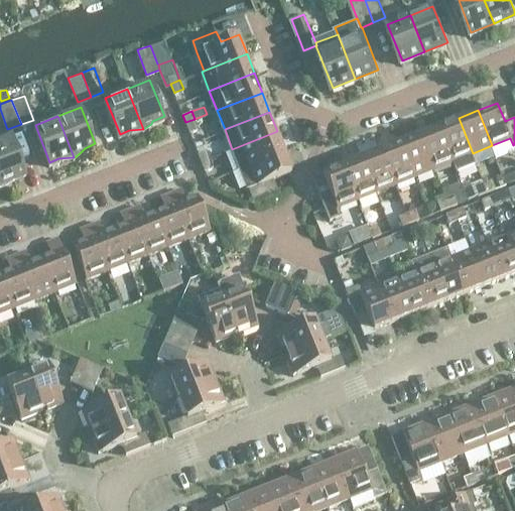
[(459,118),(439,125),(454,160),(458,169),(477,161),(473,153),(459,118)]
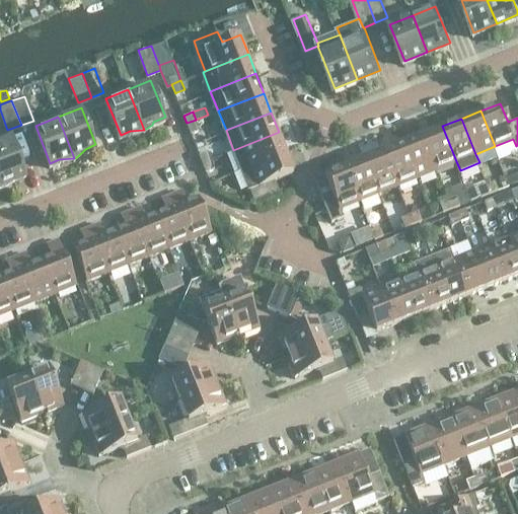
[(187,123),(191,132),(200,129),(196,120),(187,123)]
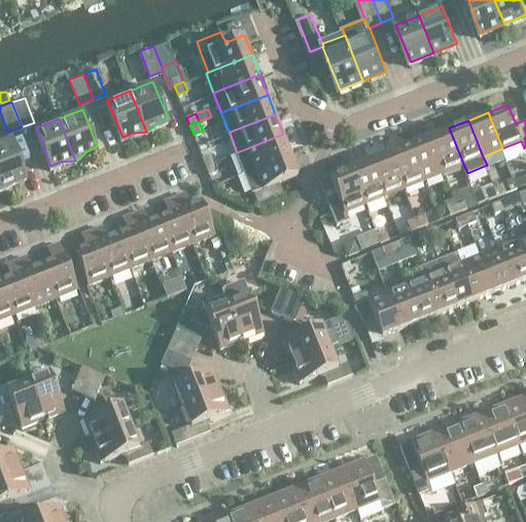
[(449,128),(429,136),(444,172),(463,164),(449,128)]
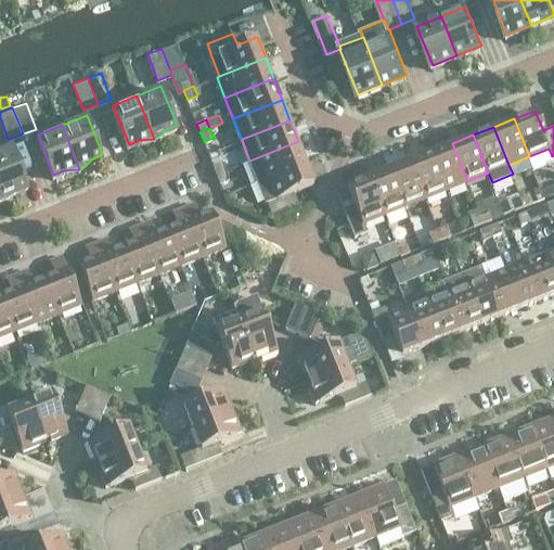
[(258,181),(306,162),(298,141),(249,161),(258,181)]
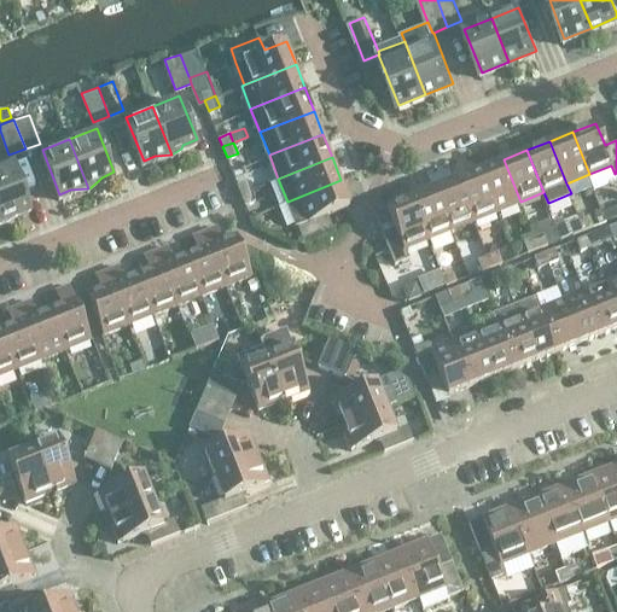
[(504,159),(481,169),(498,210),(521,202),(504,159)]
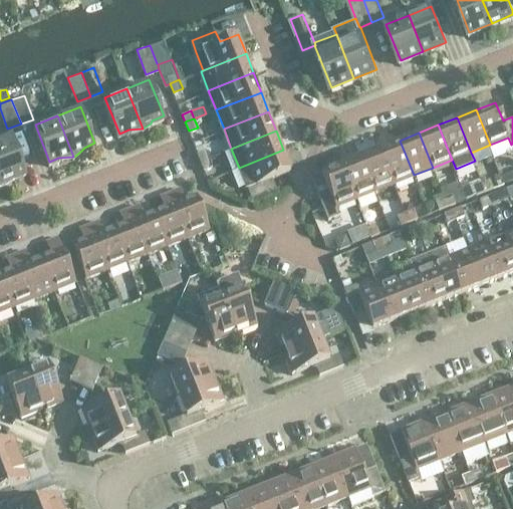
[(10,134),(0,138),(0,174),(4,184),(6,183),(15,176),(25,172),(10,134)]
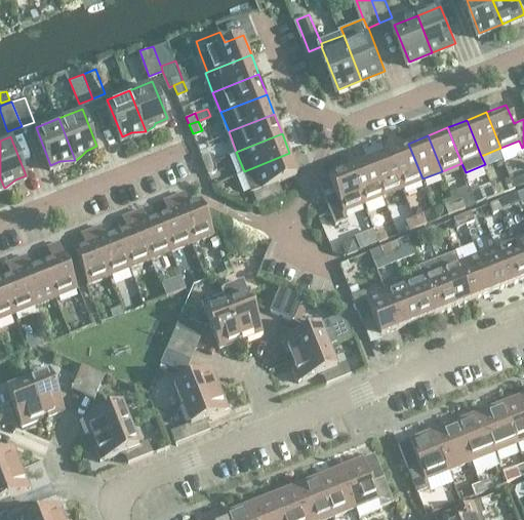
[(408,144),(389,151),(403,187),(422,178),(408,144)]
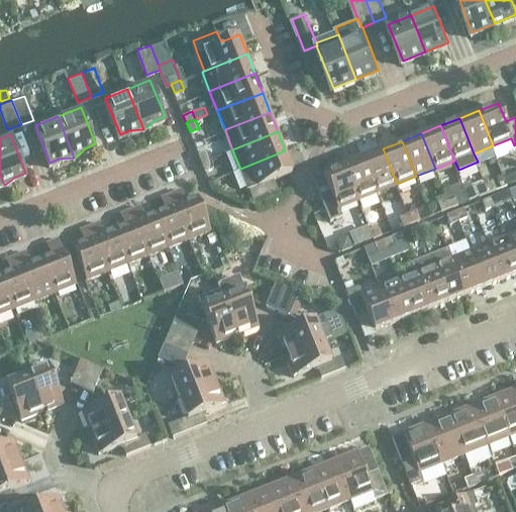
[(202,161),(211,158),(208,147),(199,151),(202,161)]
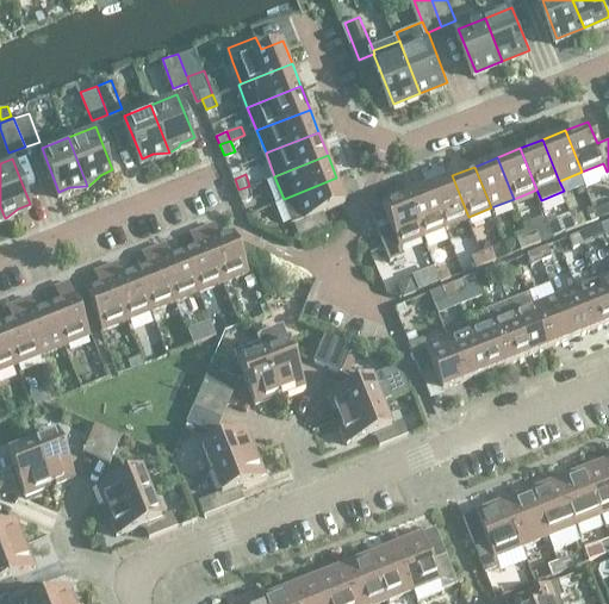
[(452,175),(429,185),(446,226),(468,217),(452,175)]
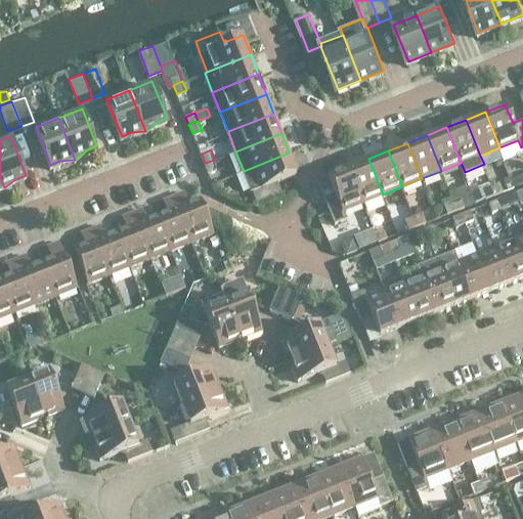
[(284,190),(278,179),(297,173),(289,153),(244,171),(251,189),(253,188),(258,201),(284,190)]
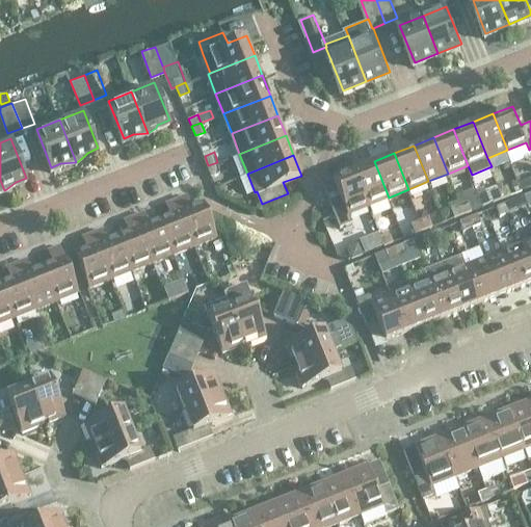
[(374,161),(354,169),(369,205),(389,198),(374,161)]
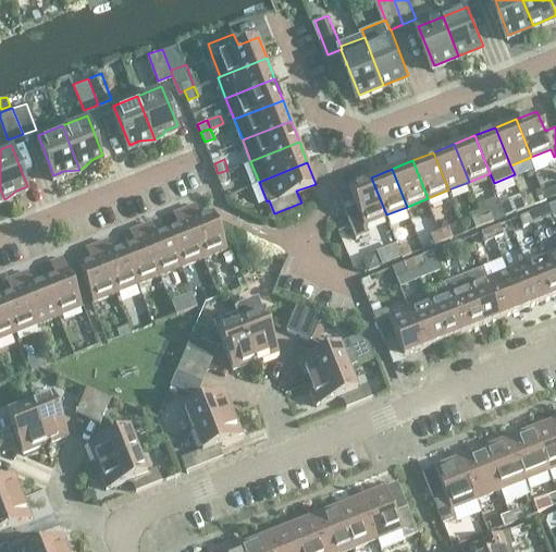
[(218,173),(221,181),(231,178),(227,170),(218,173)]
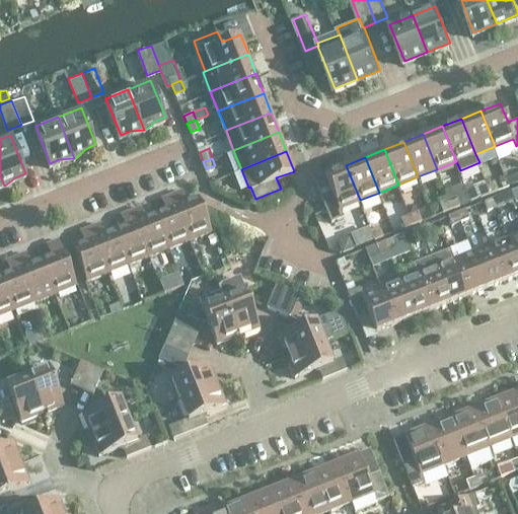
[(335,191),(323,196),(333,220),(345,215),(342,208),(360,200),(346,165),(326,172),(335,191)]
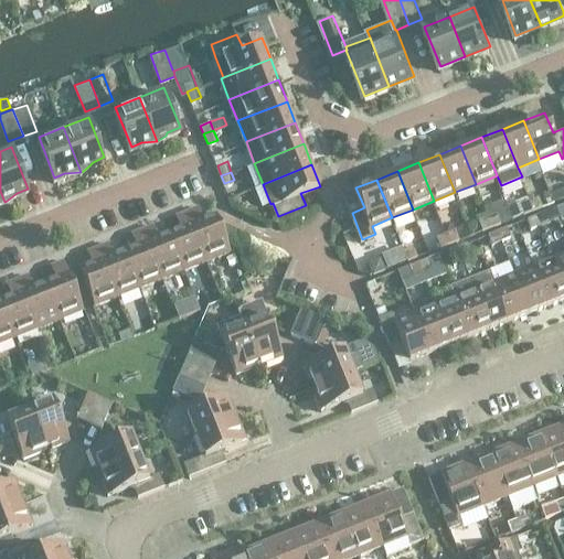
[(534,208),(542,205),(539,195),(531,199),(534,208)]
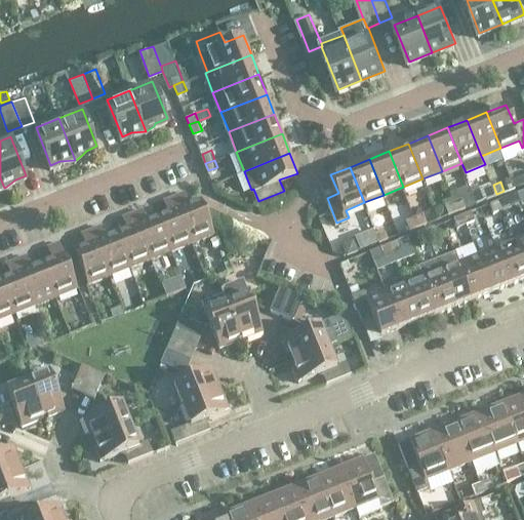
[(496,194),(493,185),(483,188),(486,198),(496,194)]
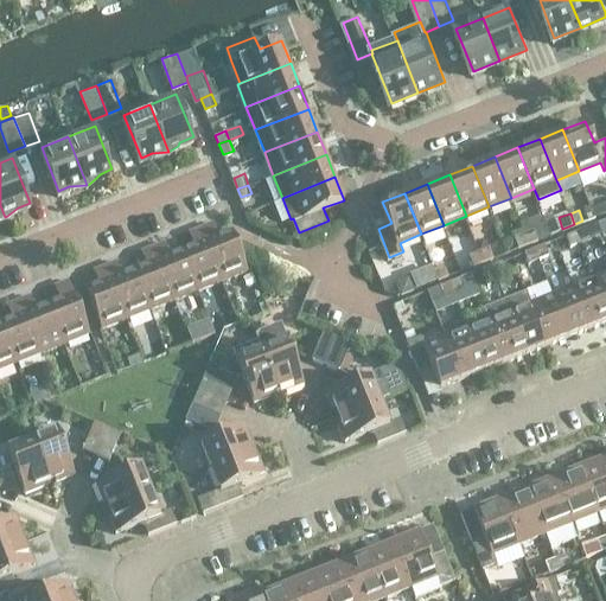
[(554,216),(546,218),(552,232),(560,229),(554,216)]
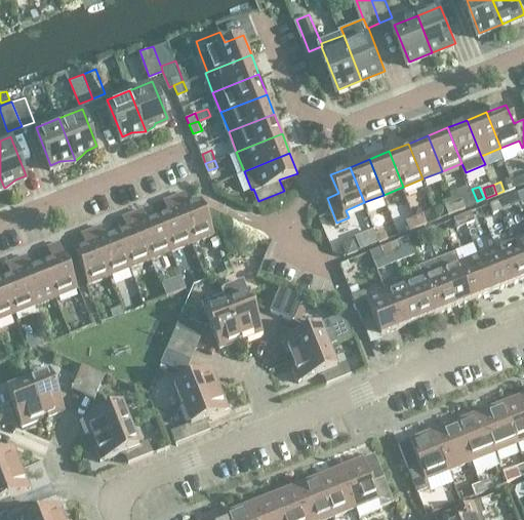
[(173,194),(192,240),(212,232),(199,198),(188,202),(183,191),(173,194)]
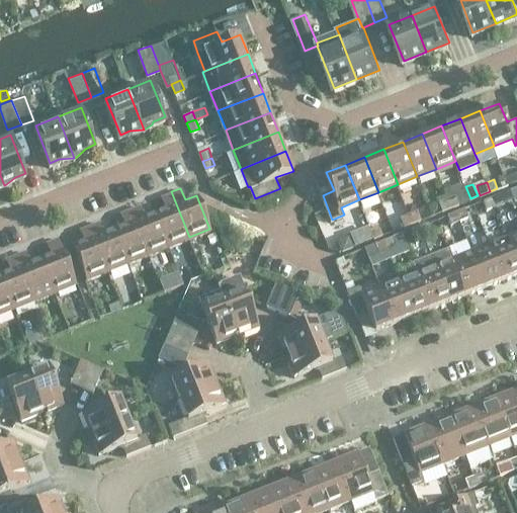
[(511,189),(493,196),(496,204),(503,202),(514,197),(511,189)]
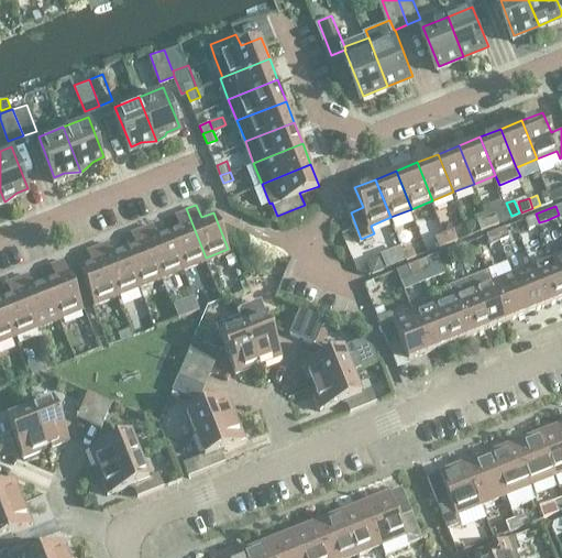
[(168,230),(184,266),(206,258),(186,208),(176,212),(182,226),(168,230)]
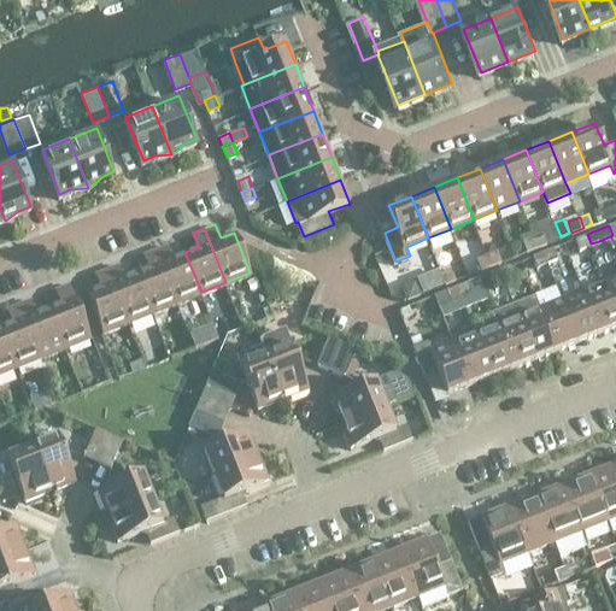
[(538,246),(546,242),(543,231),(534,235),(538,246)]
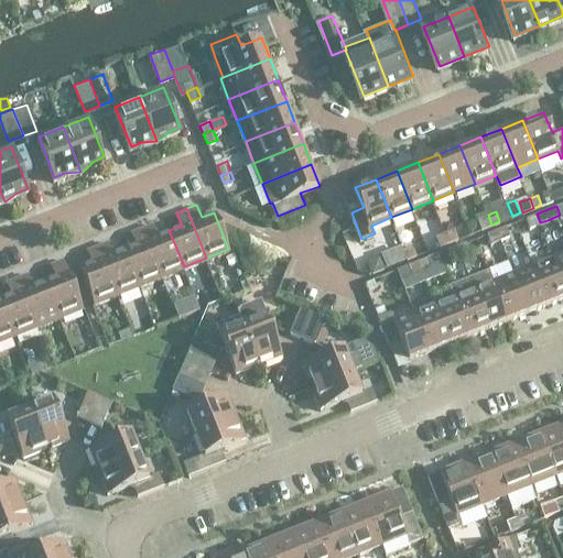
[(537,214),(527,217),(529,227),(540,222),(537,214)]
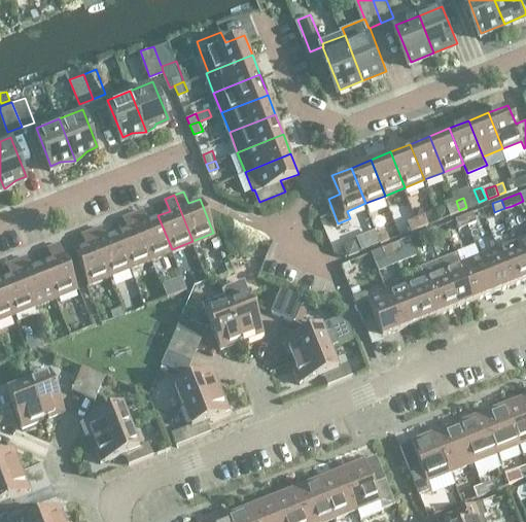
[(459,210),(456,201),(446,205),(449,214),(459,210)]
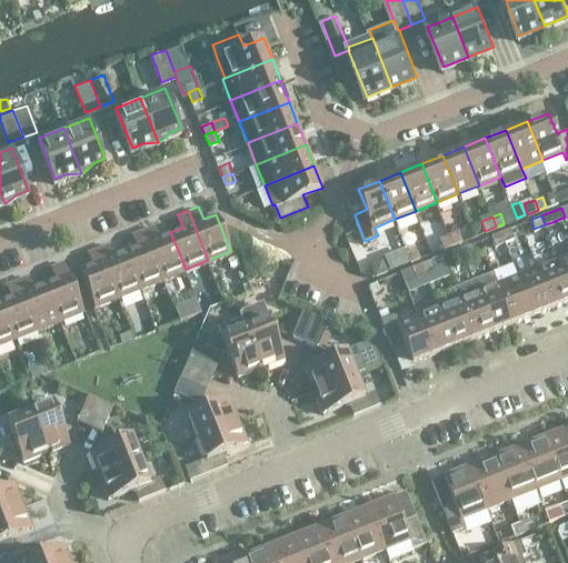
[(455,221),(446,224),(449,233),(458,230),(455,221)]
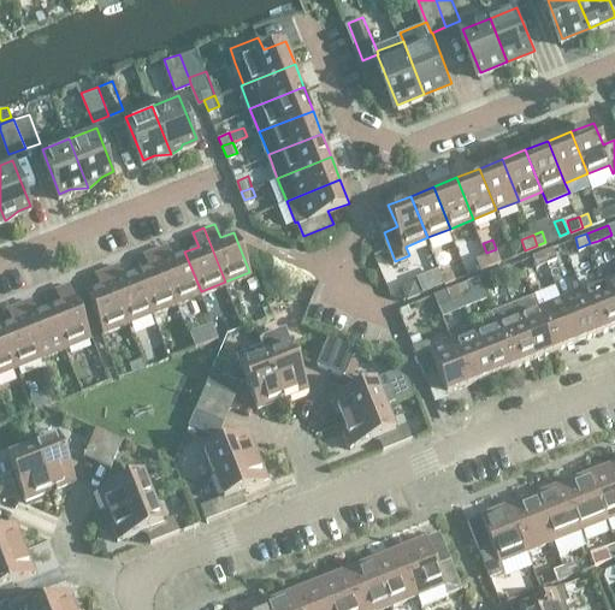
[(155,247),(177,301),(201,291),(184,252),(172,256),(166,243),(155,247)]
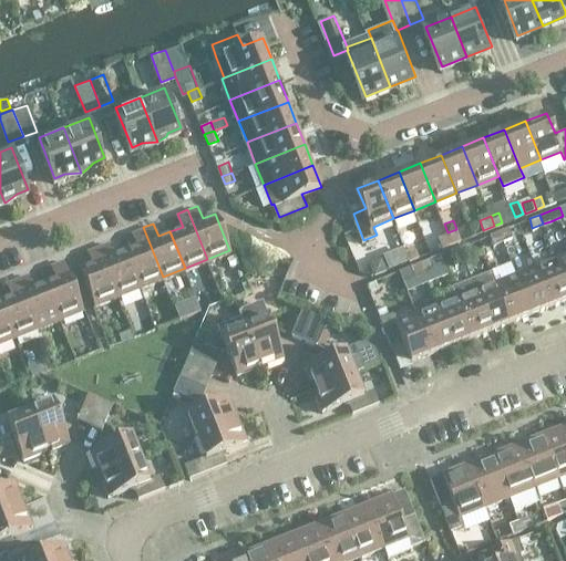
[(126,249),(141,286),(163,277),(143,227),(133,230),(139,243),(126,249)]
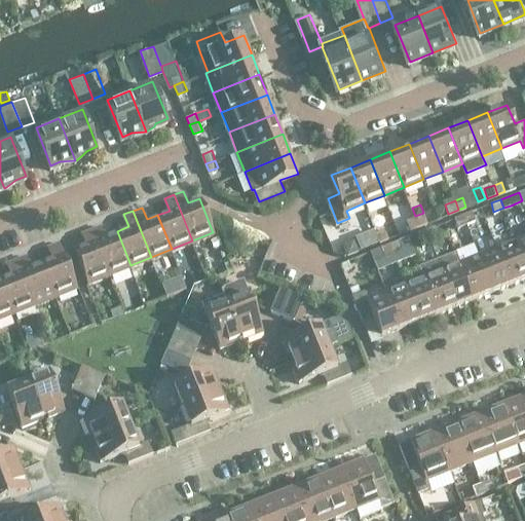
[(466,222),(475,219),(472,211),(463,214),(466,222)]
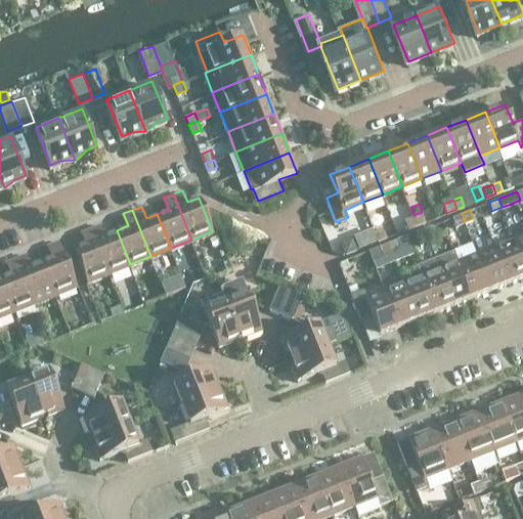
[(418,224),(425,221),(422,212),(415,215),(418,224)]
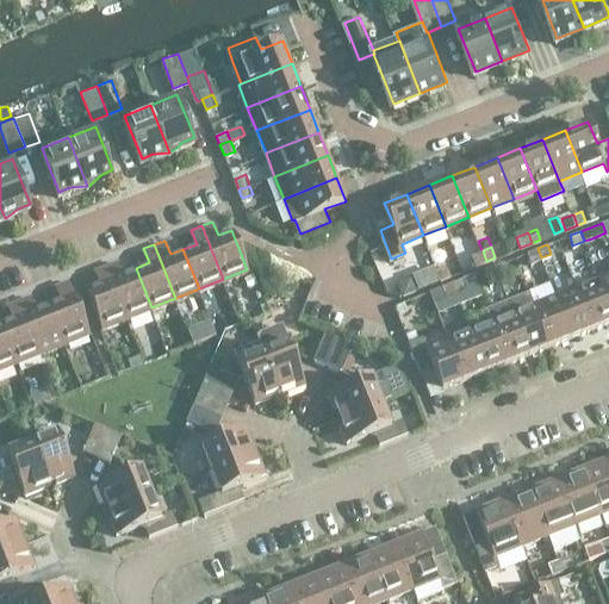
[(541,257),(538,248),(527,251),(530,262),(541,257)]
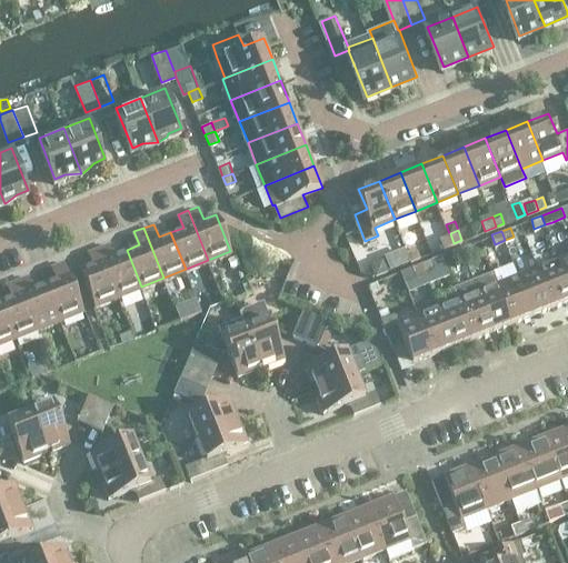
[(454,243),(450,233),(440,238),(442,248),(454,243)]
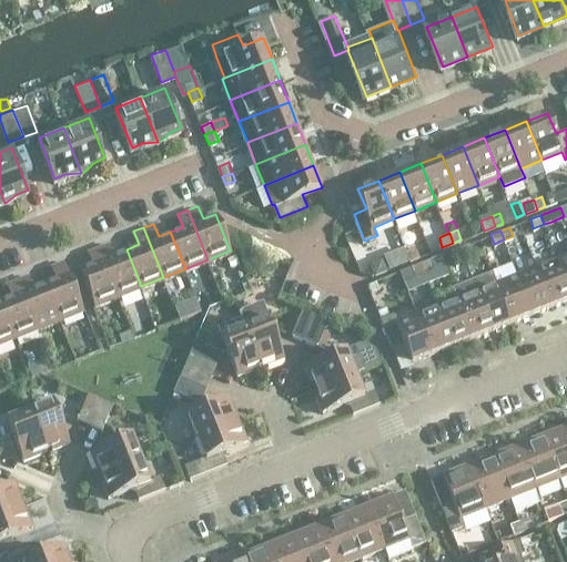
[(99,245),(119,295),(141,286),(127,249),(113,254),(108,242),(99,245)]
